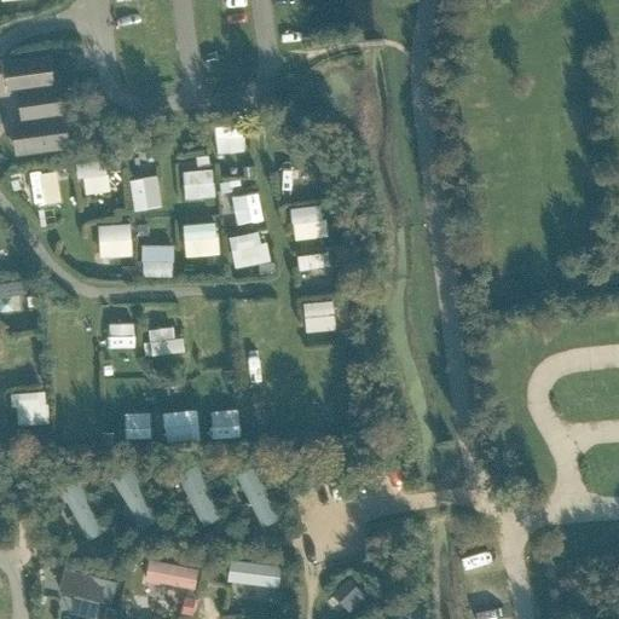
[(52,51),(3,59),(6,92),(16,91),(19,121),(11,121),(15,155),(70,148),(61,81),(55,82),(52,51)]
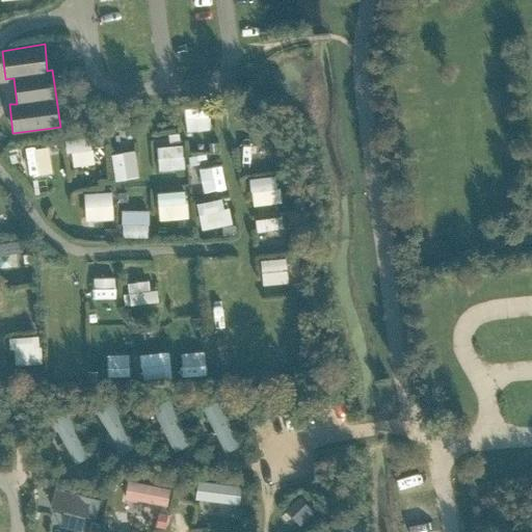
[(179,134),(168,135),(170,144),(180,144),(179,134)]
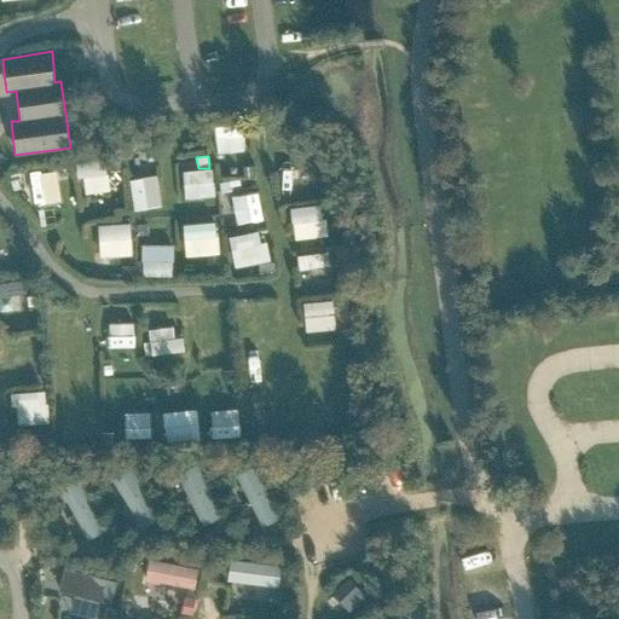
[(136,265),(123,266),(125,277),(136,276),(136,265)]
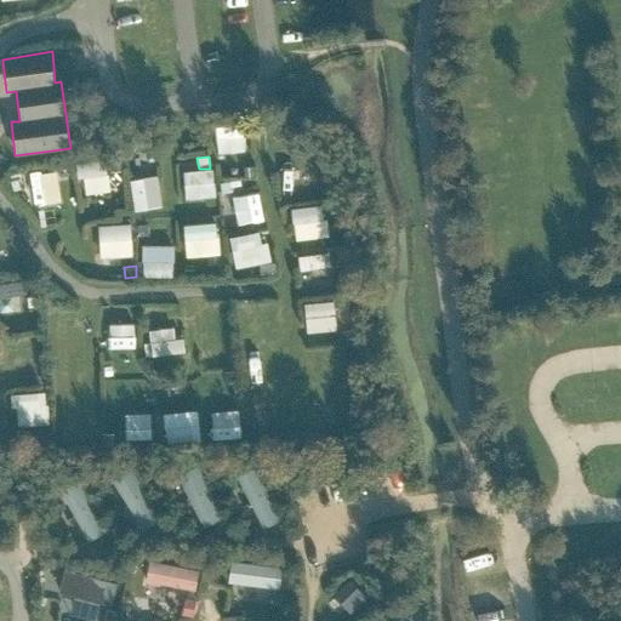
[(38,295),(27,296),(28,307),(39,306),(38,295)]
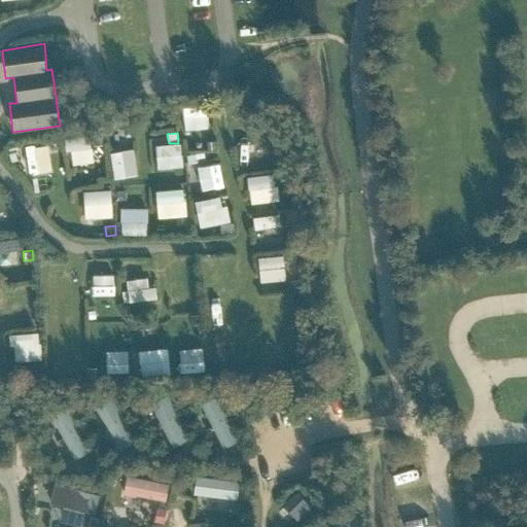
[(201,314),(191,315),(191,322),(201,322),(201,314)]
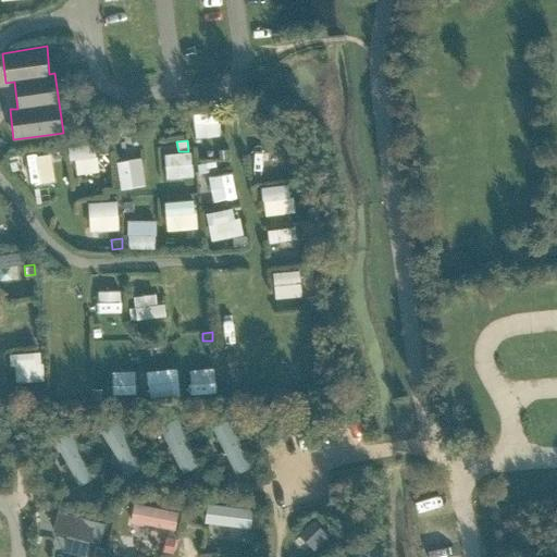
[(34,385),(34,394),(46,395),(46,385),(34,385)]
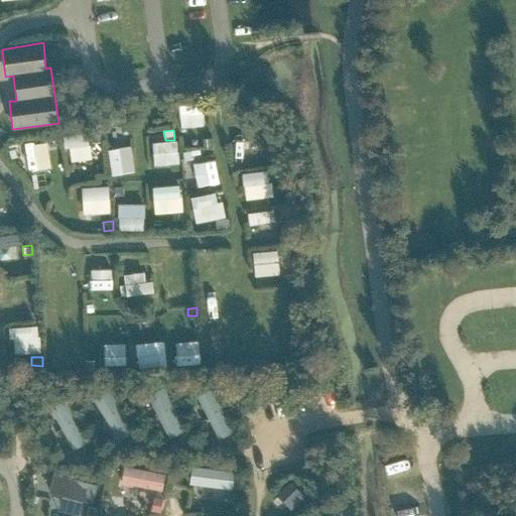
[(95,360),(86,360),(86,370),(95,370),(95,360)]
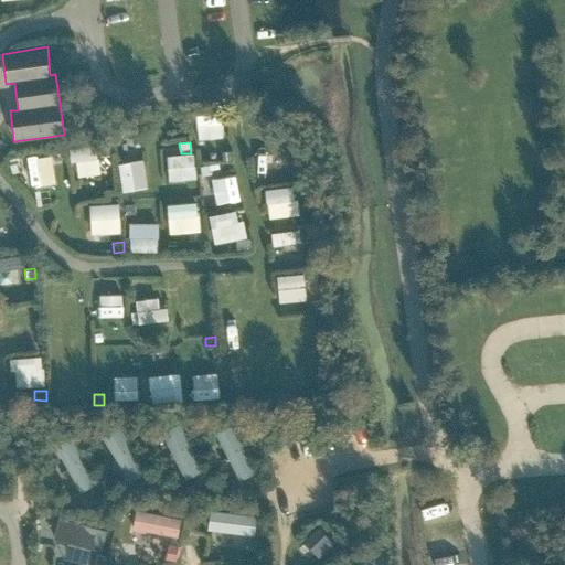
[(169,544),(167,558),(176,560),(178,546),(169,544)]
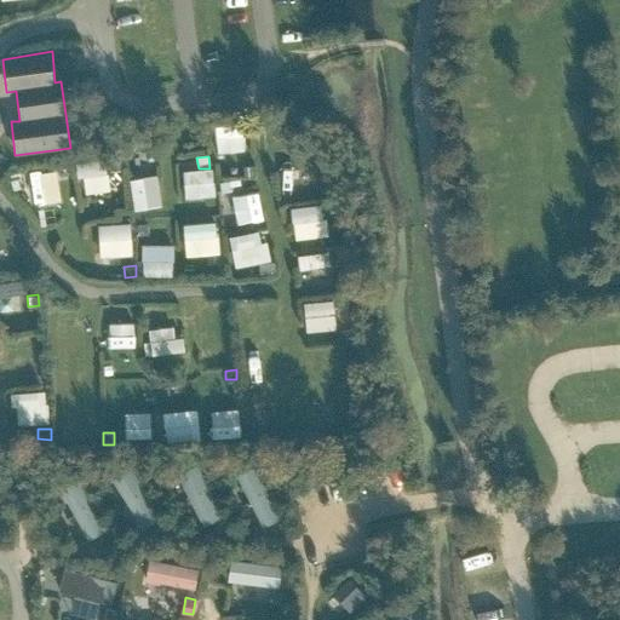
[(108,607),(104,619),(113,619),(116,609),(108,607)]
